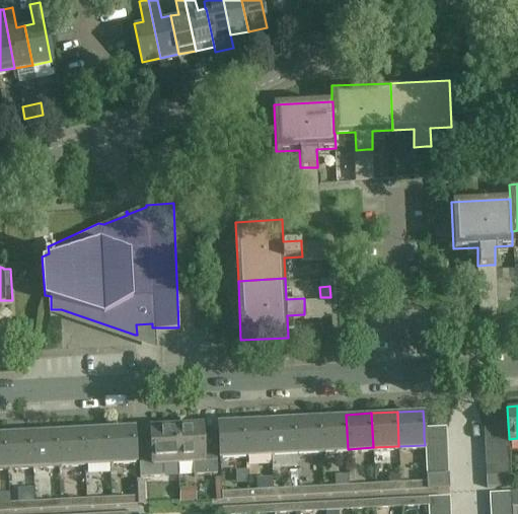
[(346,415),(320,416),(322,450),(348,449),(346,415)]
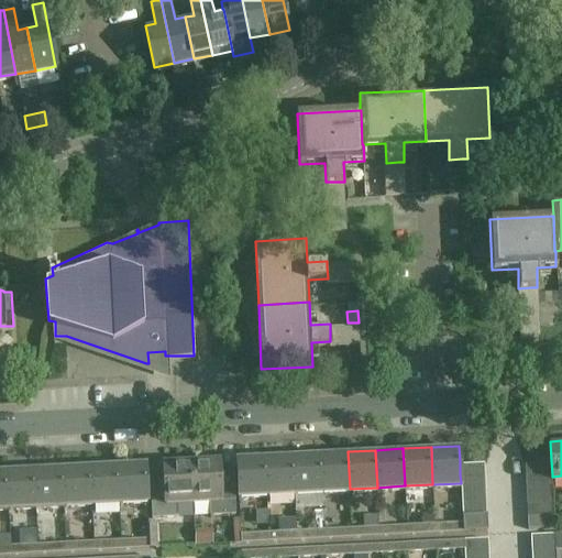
[(348,451),(320,452),(322,490),(350,489),(348,451)]
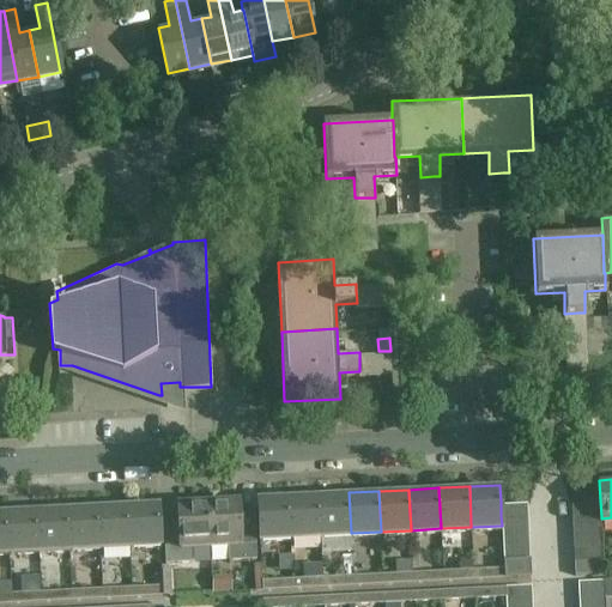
[(320,534),(351,533),(349,492),(319,493),(320,534)]
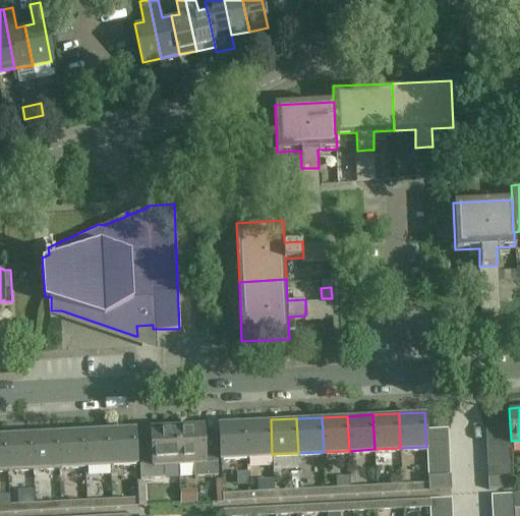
[(271,419),(245,421),(246,456),(272,454),(271,419)]
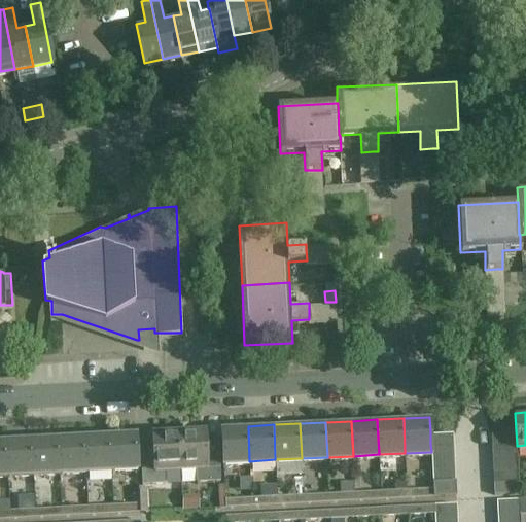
[(223,462),(249,461),(248,426),(221,427),(223,462)]
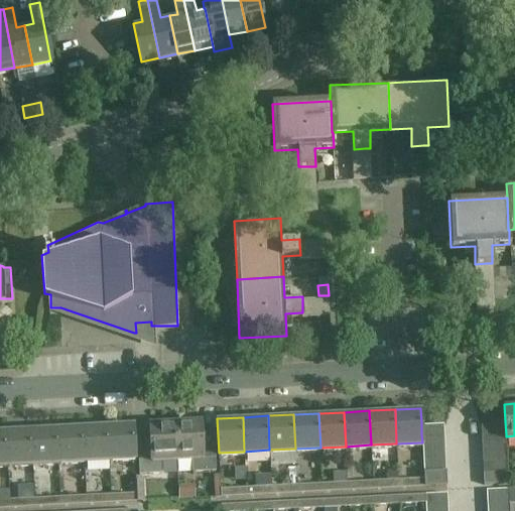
[(174,420),(176,457),(192,456),(192,468),(216,467),(215,438),(202,439),(201,419),(174,420)]
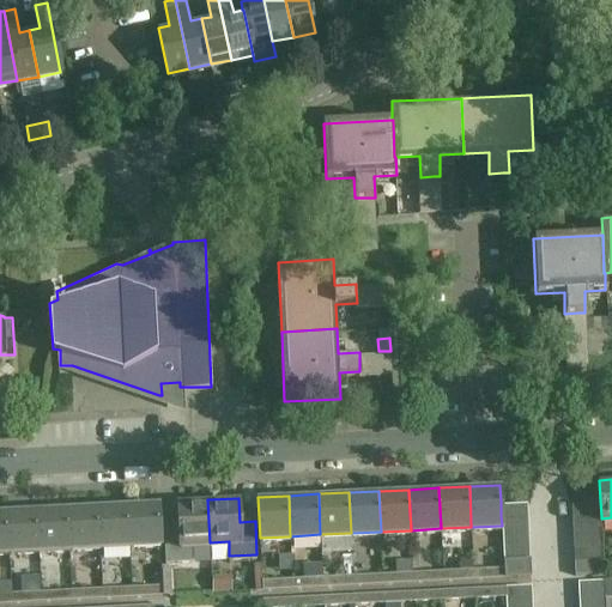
[(210,542),(207,499),(176,502),(177,526),(164,526),(165,559),(192,558),(191,544),(210,542)]
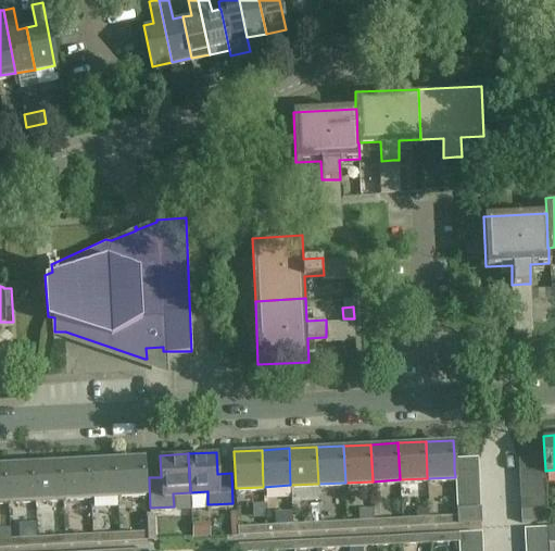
[(478,454),(454,455),(454,468),(478,467),(478,454)]
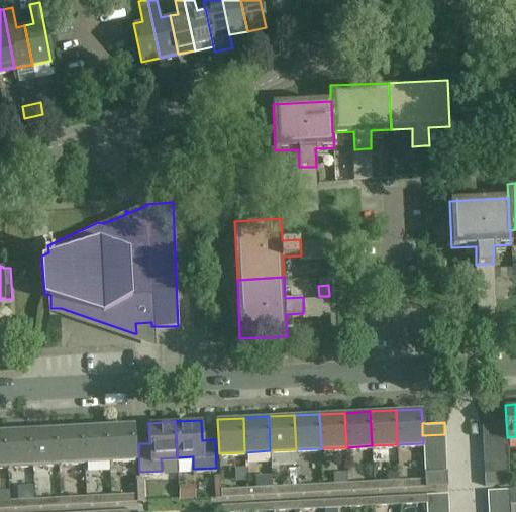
[(507,435),(506,422),(481,424),(482,436),(507,435)]
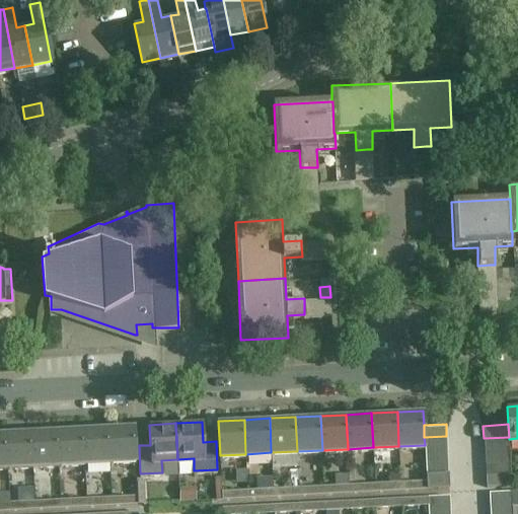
[(108,427),(109,461),(136,459),(135,426),(108,427)]
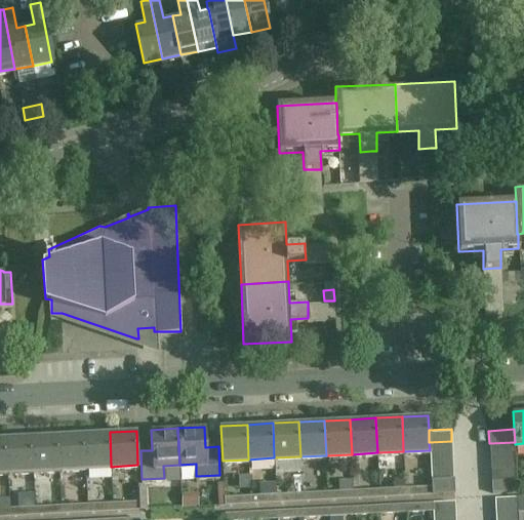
[(111,467),(110,432),(83,433),(85,468),(111,467)]
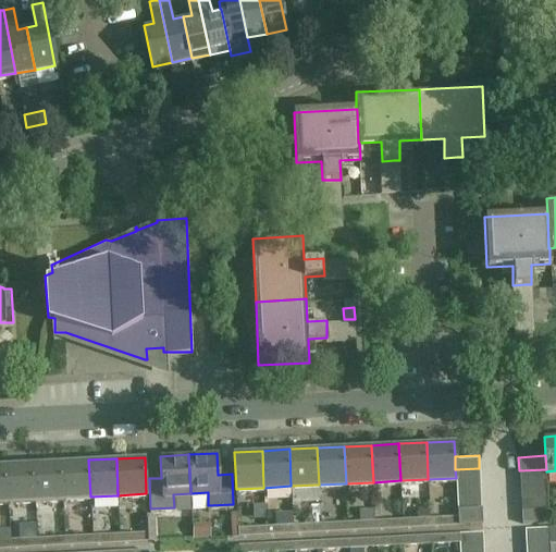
[(90,497),(88,460),(61,461),(63,498),(90,497)]
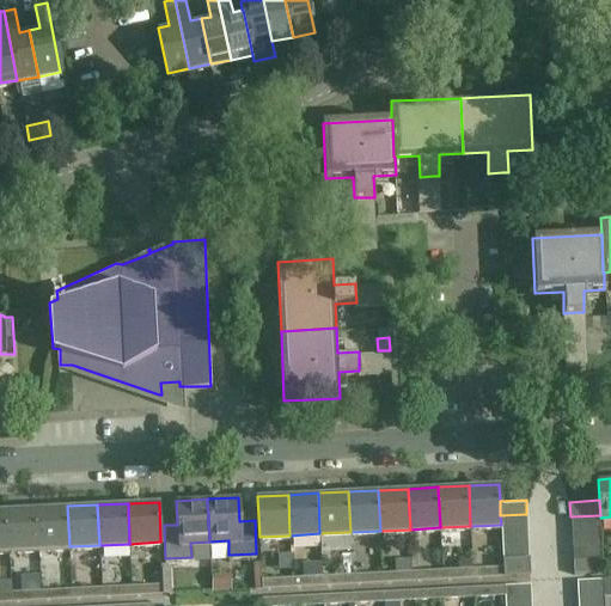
[(69,546),(67,506),(37,508),(40,548),(69,546)]
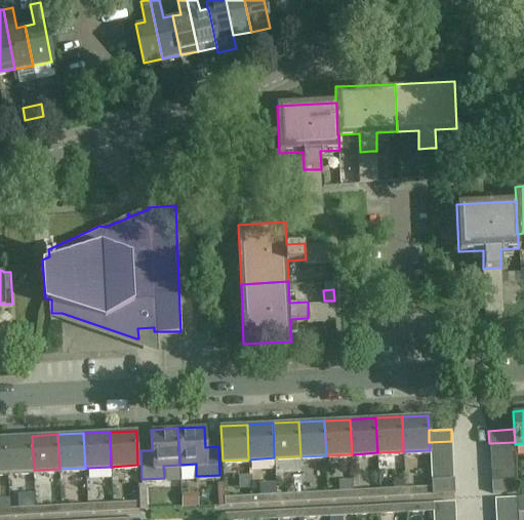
[(34,470),(32,436),(6,437),(7,472),(34,470)]
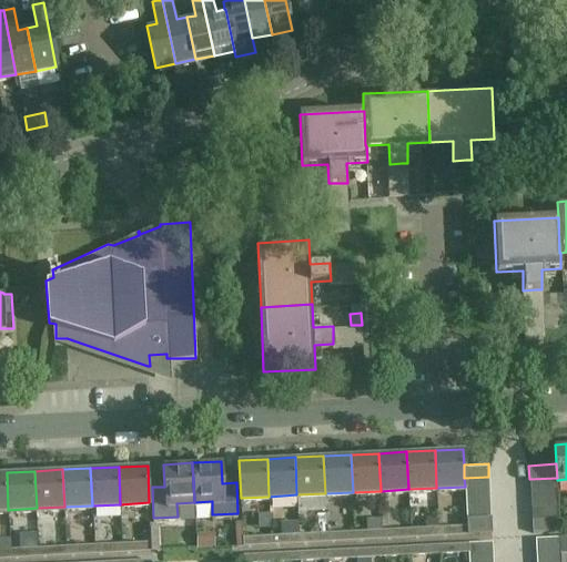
[(489,489),(488,477),(464,478),(465,487),(465,490),(489,489)]
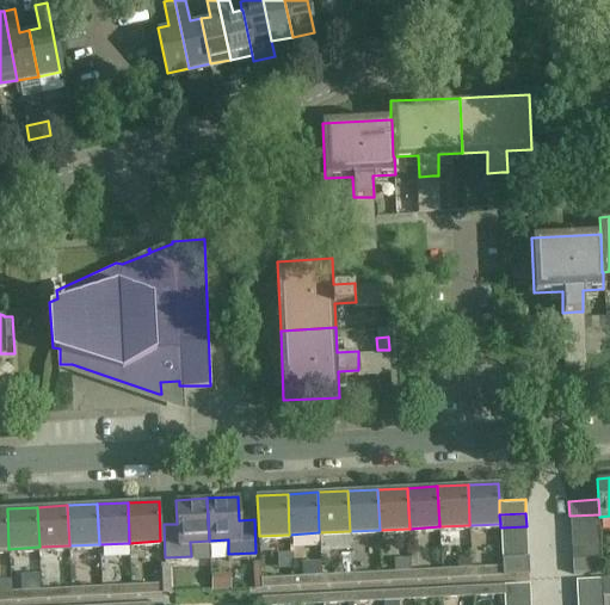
[(599,530),(599,517),(599,514),(570,516),(571,531),(599,530)]
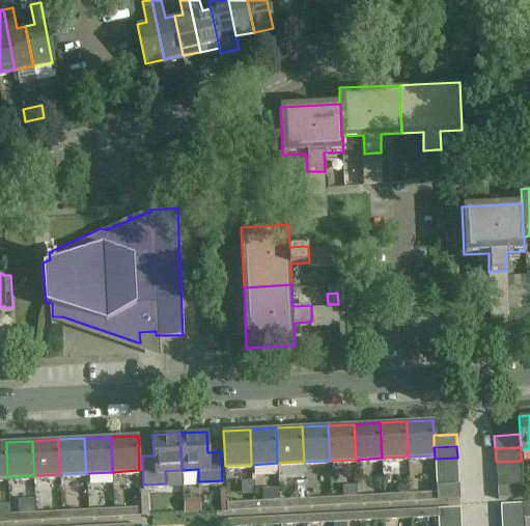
[(457,470),(457,458),(435,459),(435,471),(457,470)]
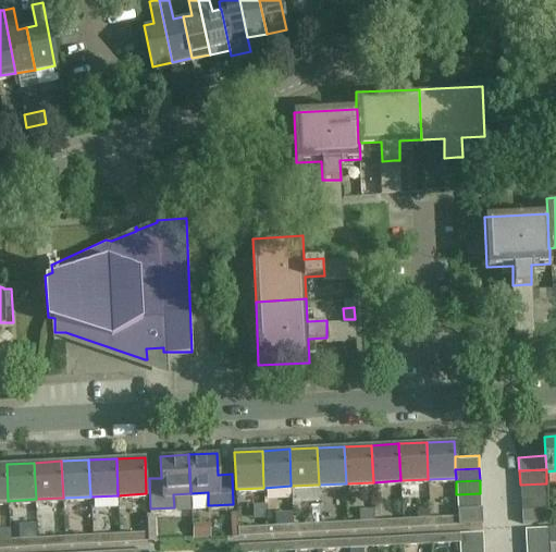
[(546,483),(520,485),(520,497),(547,494),(546,483)]
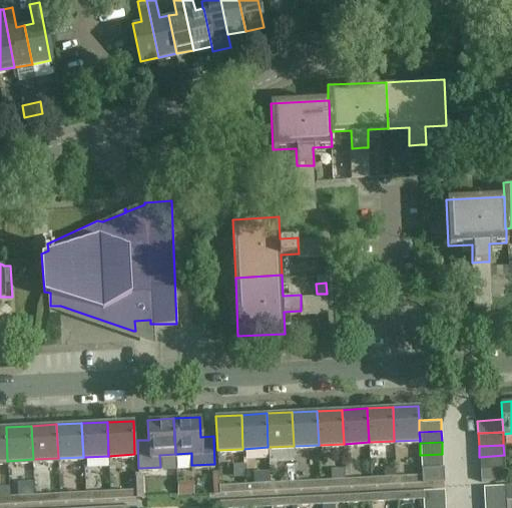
[(420,455),(421,466),(443,465),(442,454),(420,455)]
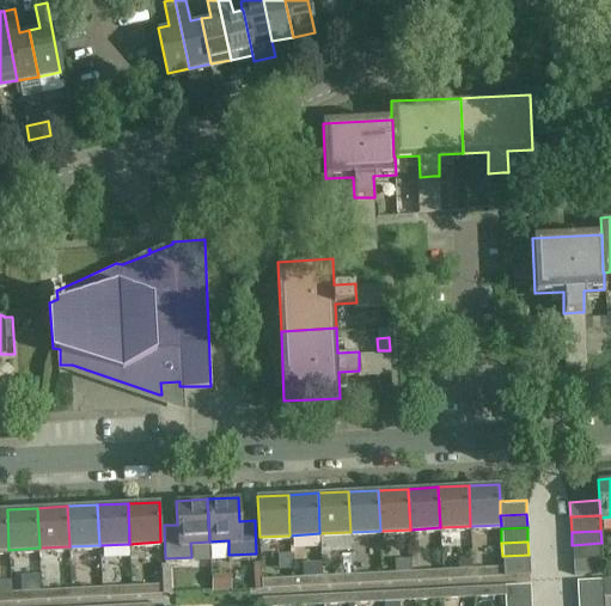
[(602,543),(572,545),(573,557),(602,556),(602,543)]
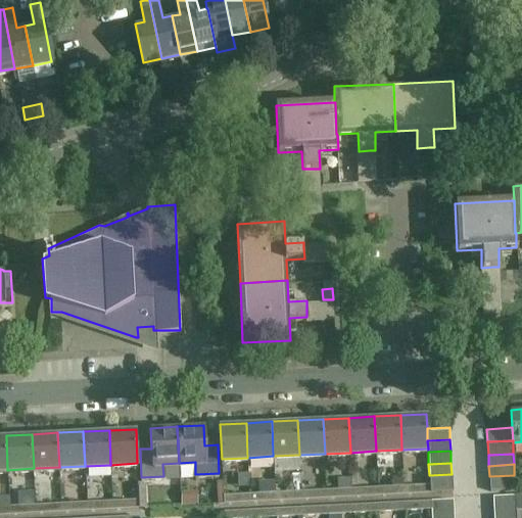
[(453,488),(452,474),(429,475),(429,480),(430,488),(430,489),(453,488)]
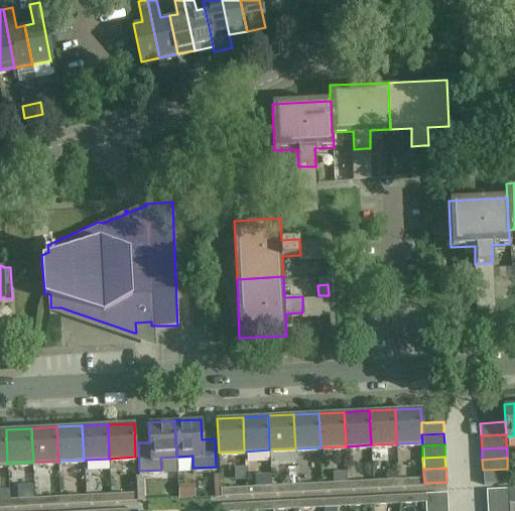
[(507,469),(483,470),(483,482),(508,481),(507,469)]
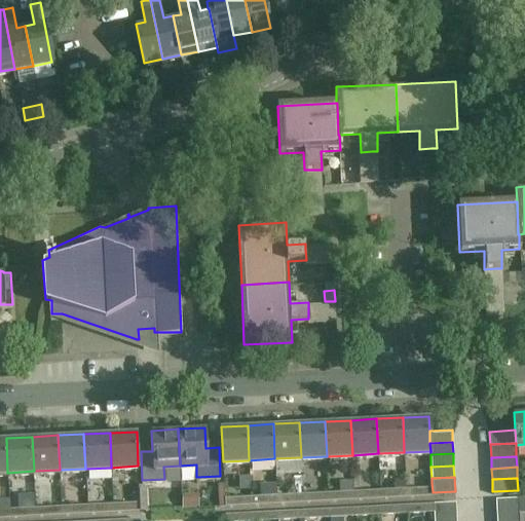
[(406,493),(433,491),(432,483),(406,485),(406,493)]
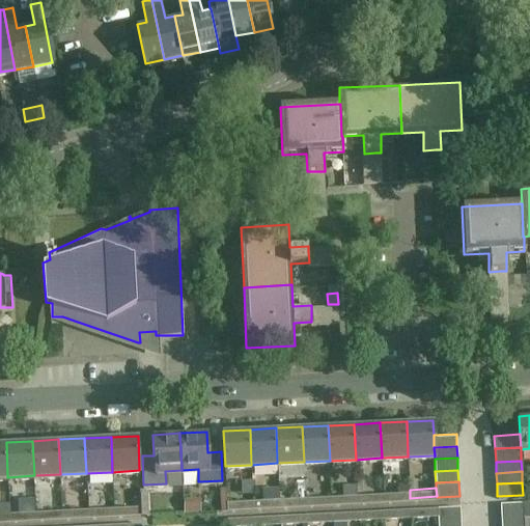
[(410,490),(384,491),(384,499),(410,498),(410,490)]
